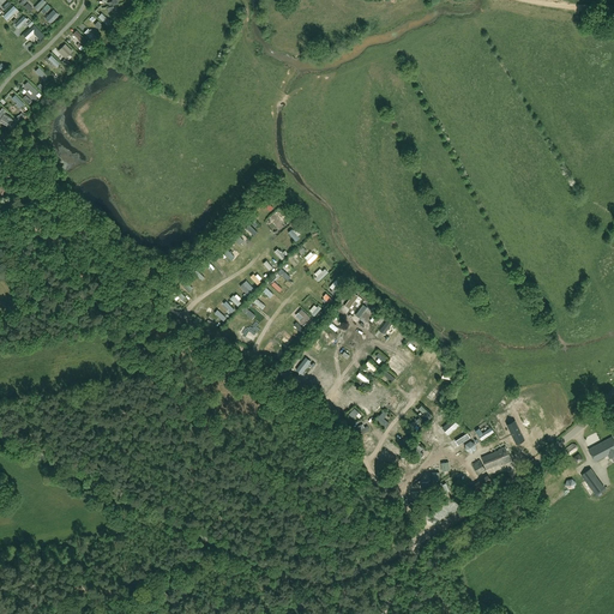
[(13,6),(2,17),(8,22),(13,16),(17,19),(22,14),(13,6)]
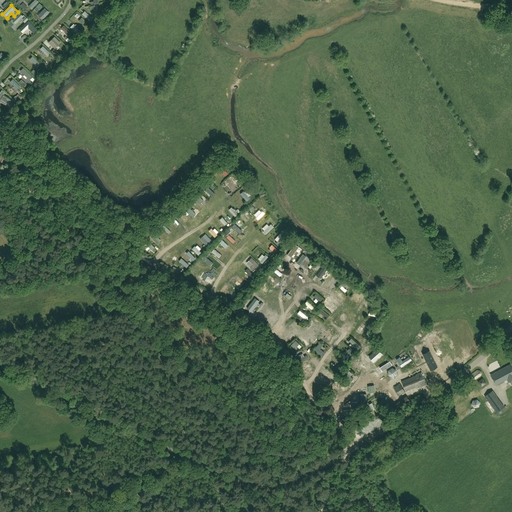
[(44,8),(37,16),(42,20),(49,13),(44,8)]
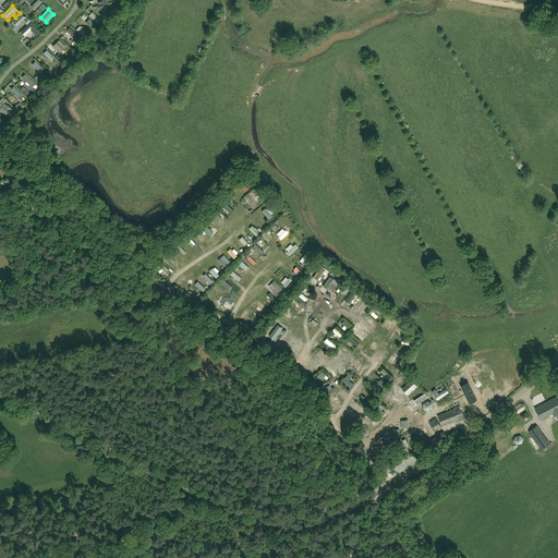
[(93,11),(89,15),(98,24),(102,20),(93,11)]
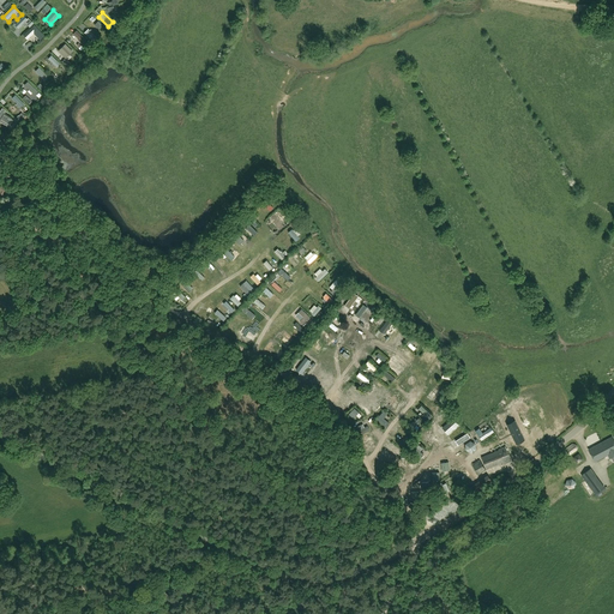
[(23,35),(26,40),(37,29),(34,25),(23,35)]
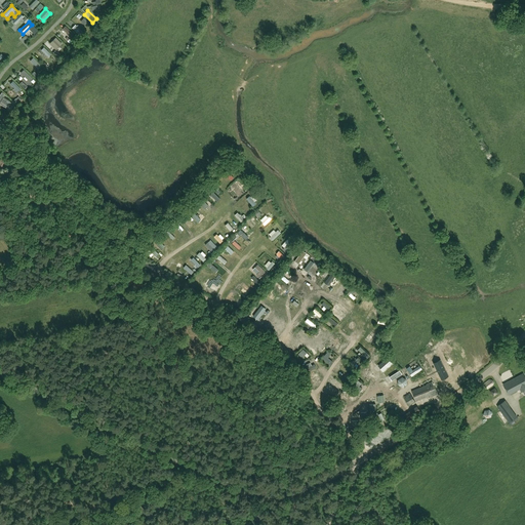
[(76,24),(72,28),(79,34),(82,31),(76,24)]
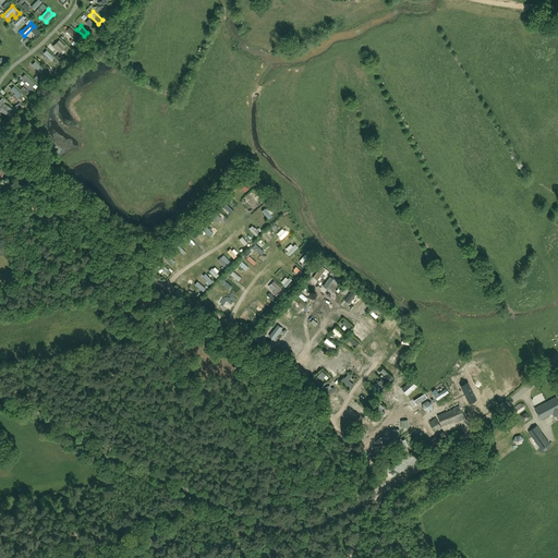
[(70,28),(68,31),(75,38),(77,36),(70,28)]
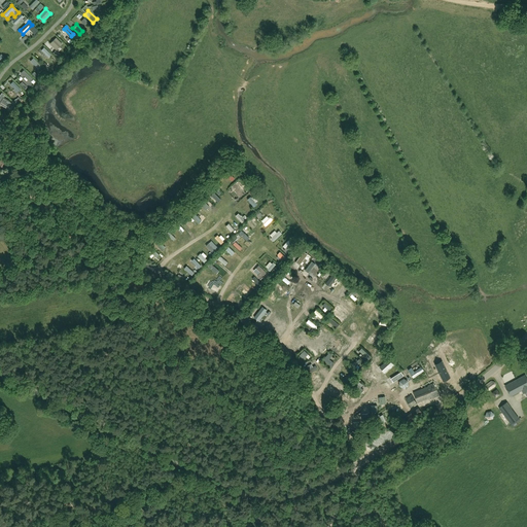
[(51,45),(56,50),(63,44),(56,37),(51,42),(54,43),(51,45)]
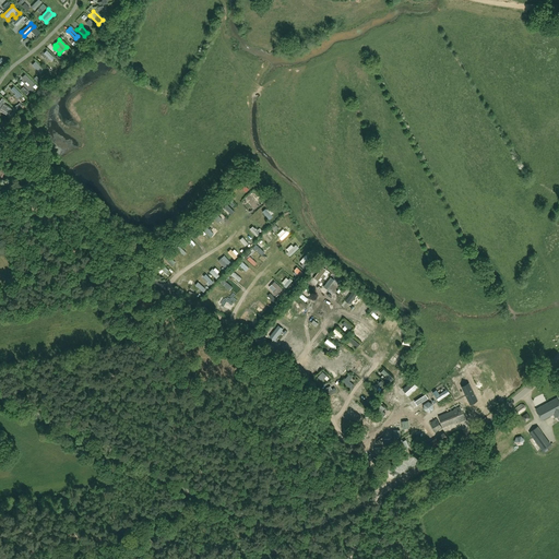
[(47,50),(44,54),(52,61),(55,58),(47,50)]
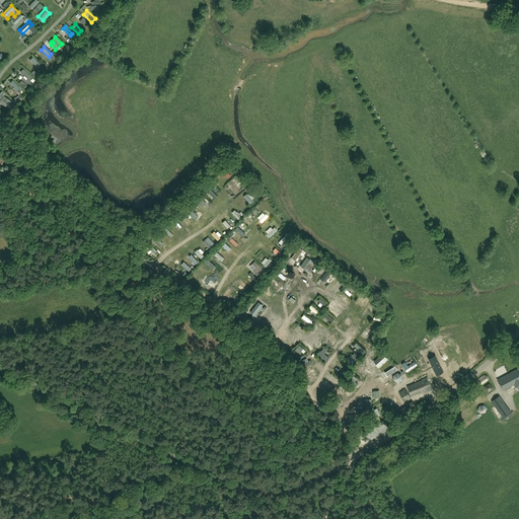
[(33,58),(30,61),(38,69),(41,66),(33,58)]
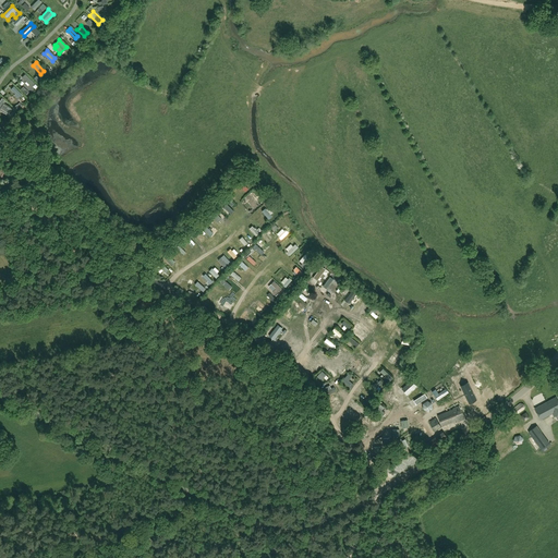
[(27,75),(24,79),(32,86),(35,83),(27,75)]
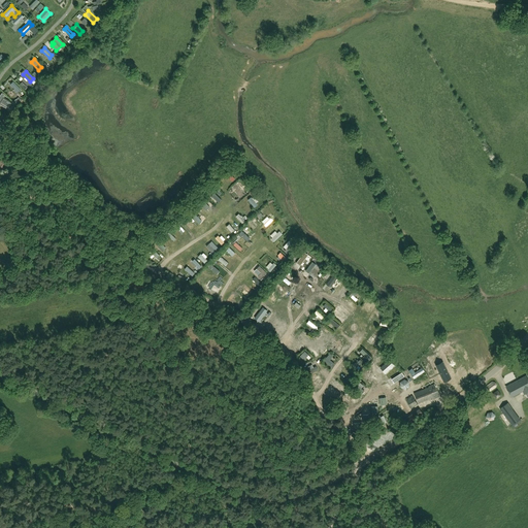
[(13,83),(10,86),(18,92),(21,89),(13,83)]
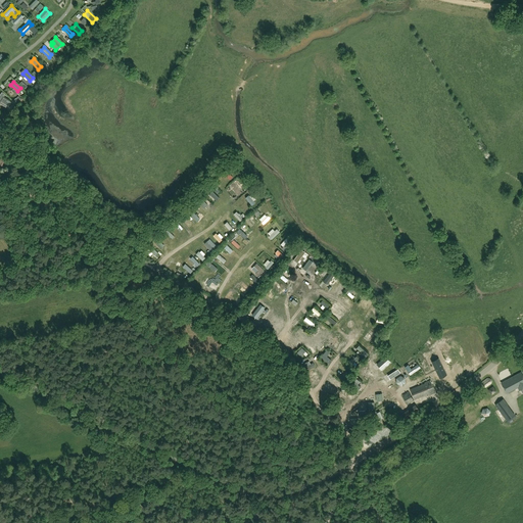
[(0,101),(0,102),(6,106),(8,107),(12,101),(3,96),(0,101)]
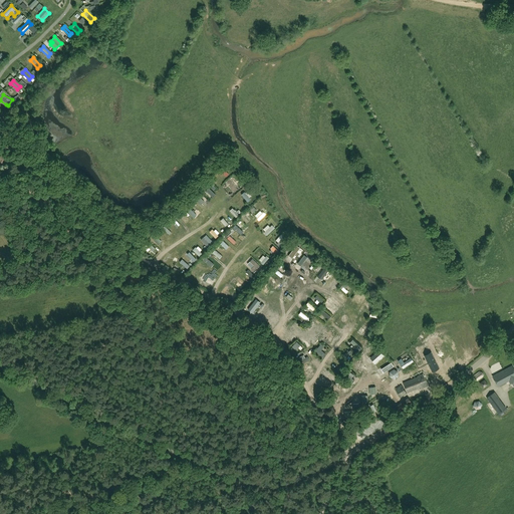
[(227,176),(230,173),(222,164),(219,167),(227,176)]
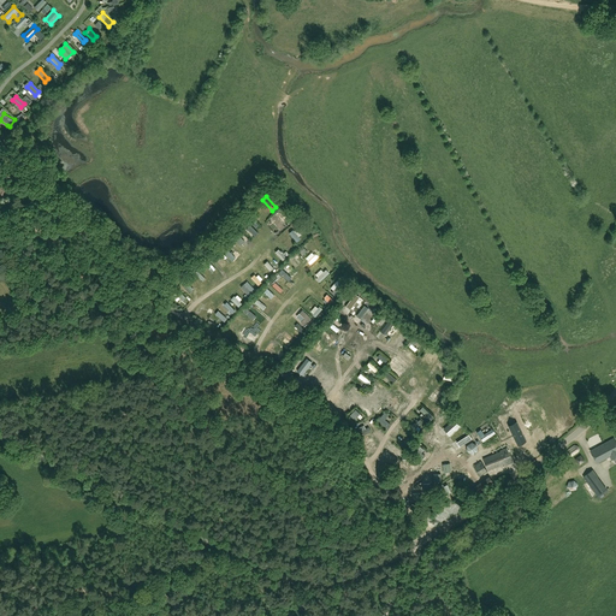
[(237,226),(235,227),(250,242),(262,227),(248,212),(237,226)]
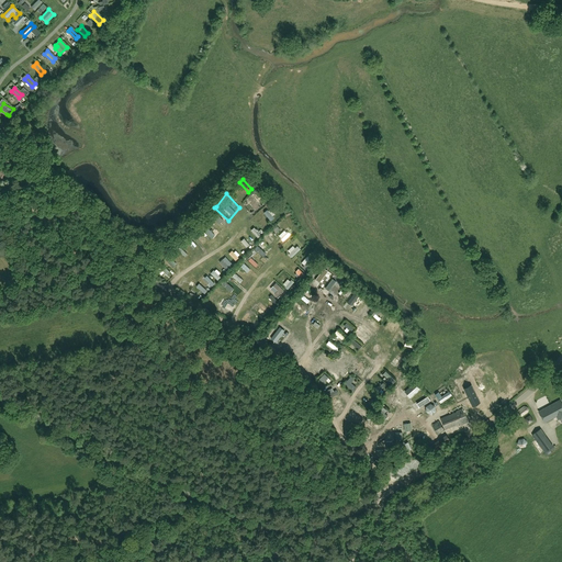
[(260,194),(258,197),(256,194),(251,197),(260,206),(266,202),(260,194)]
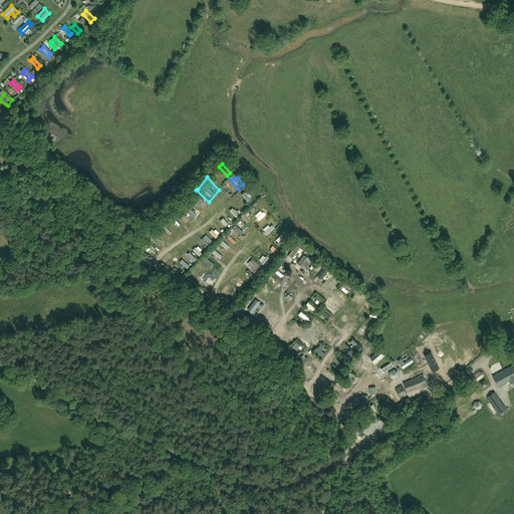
[(248,202),(252,200),(251,197),(252,196),(249,190),(243,193),(248,202)]
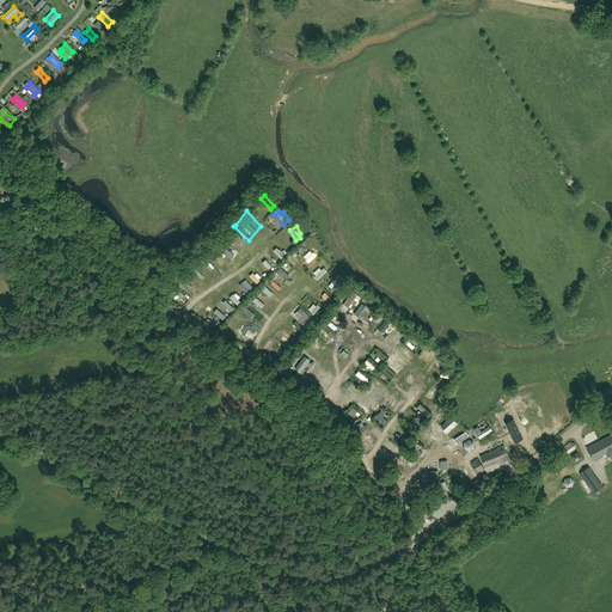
[(222,237),(214,244),(231,264),(240,255),(222,237)]
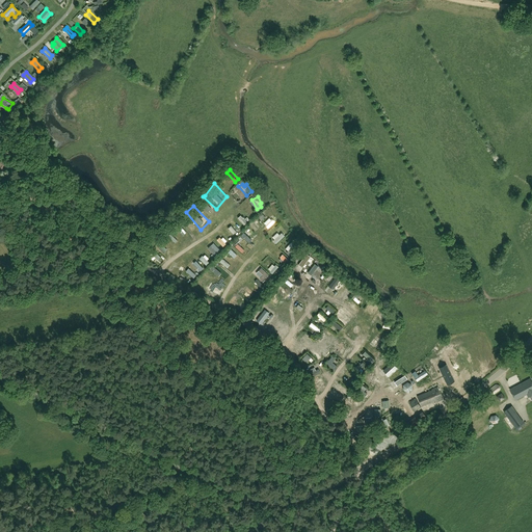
[(186,212),(178,219),(192,236),(201,230),(186,212)]
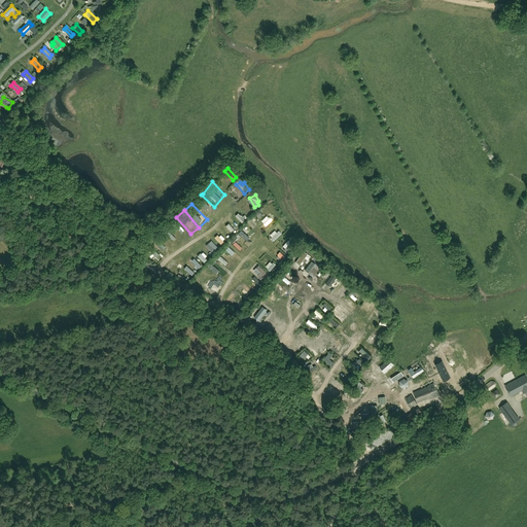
[(234,215),(223,224),(232,234),(242,224),(234,215)]
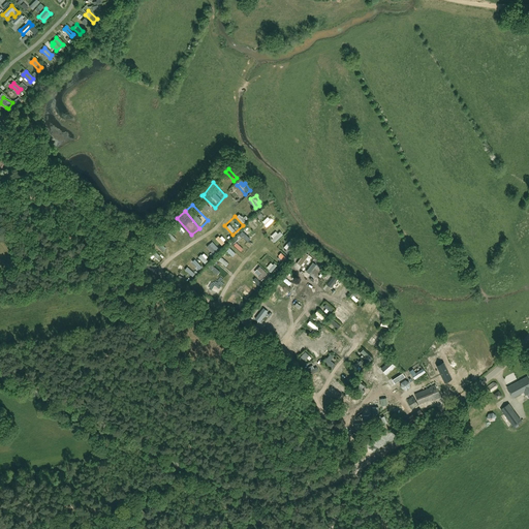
[(262,221),(268,226),(274,221),(270,216),(262,221)]
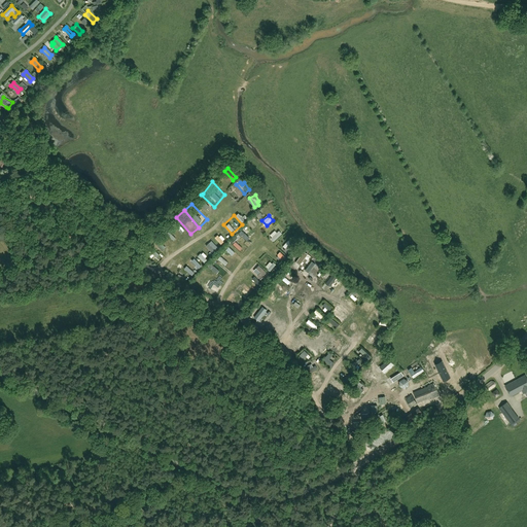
[(183,235),(186,232),(180,223),(176,226),(183,235)]
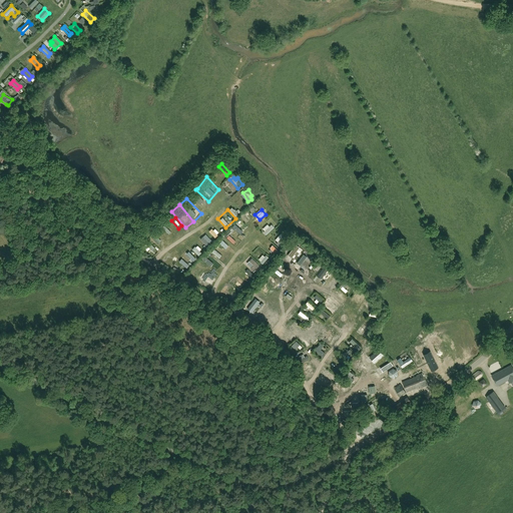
[(238,219),(229,229),(242,241),(249,232),(238,219)]
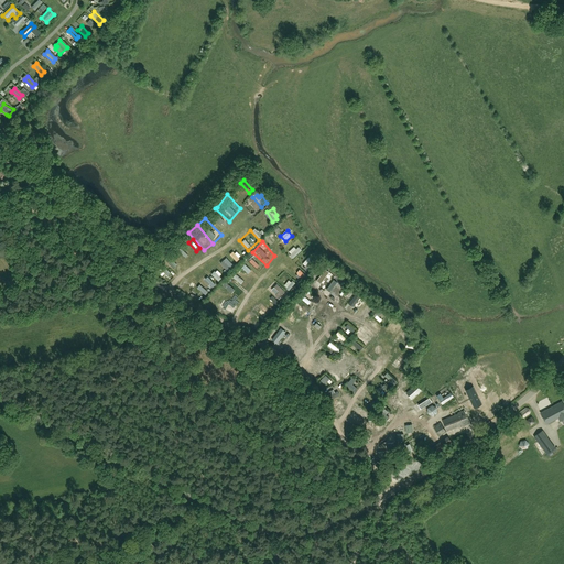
[(231,245),(221,251),(236,263),(241,257),(231,245)]
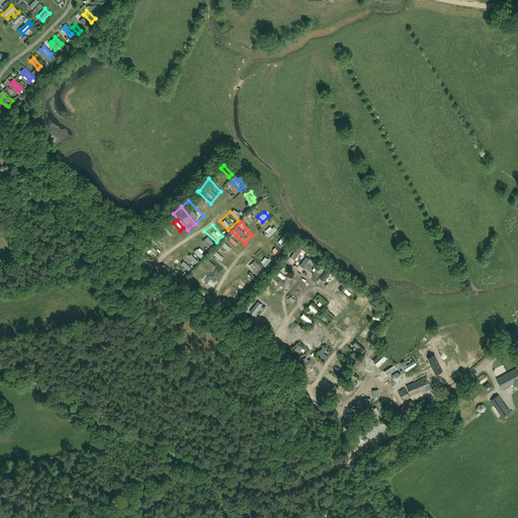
[(267,234),(271,238),(278,230),(275,226),(267,234)]
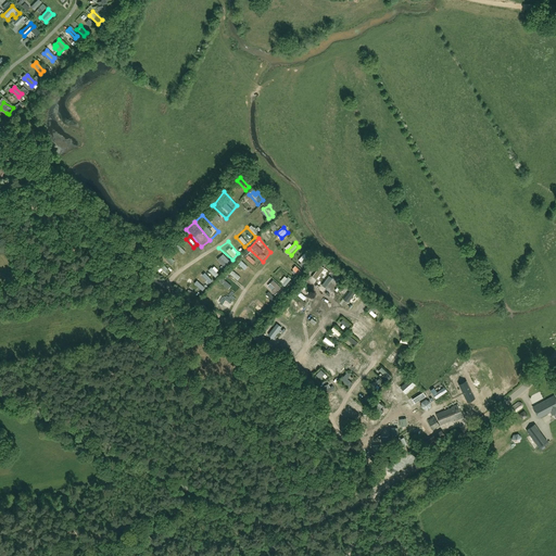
[(218,248),(211,253),(225,267),(232,260),(218,248)]
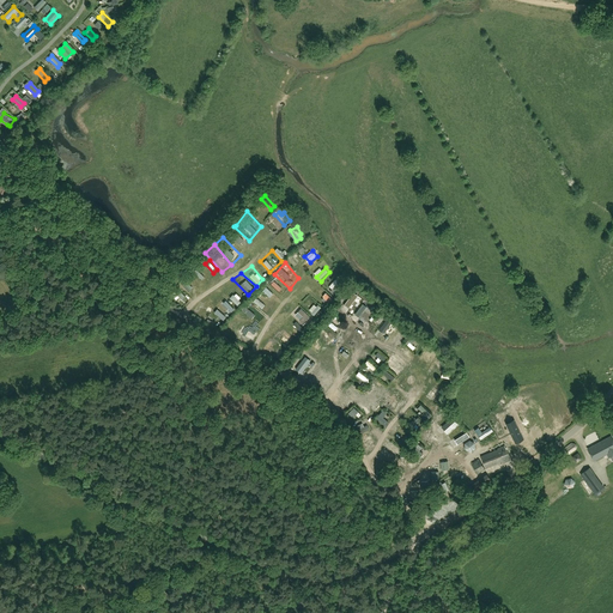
[(232,279),(217,290),(236,308),(248,295),(232,279)]
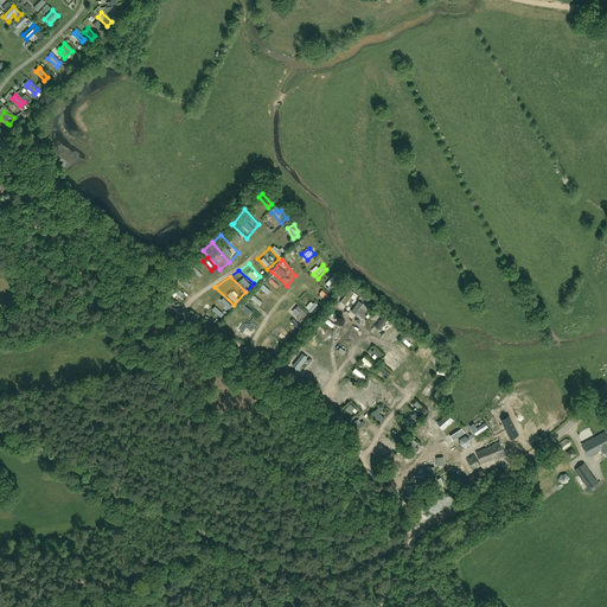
[(190,292),(193,288),(186,280),(183,283),(190,292)]
